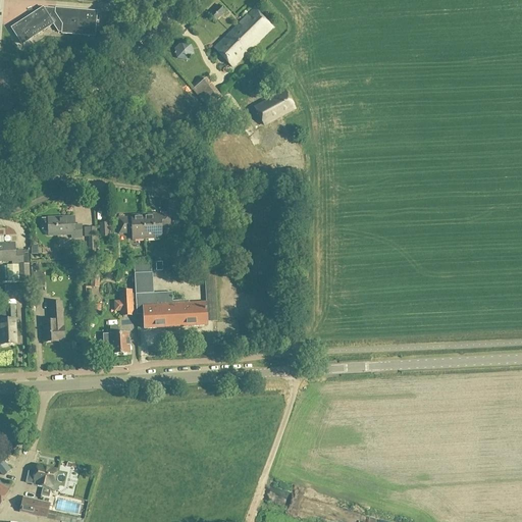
[(216,20),(224,10),(219,5),(210,15),(216,20)]
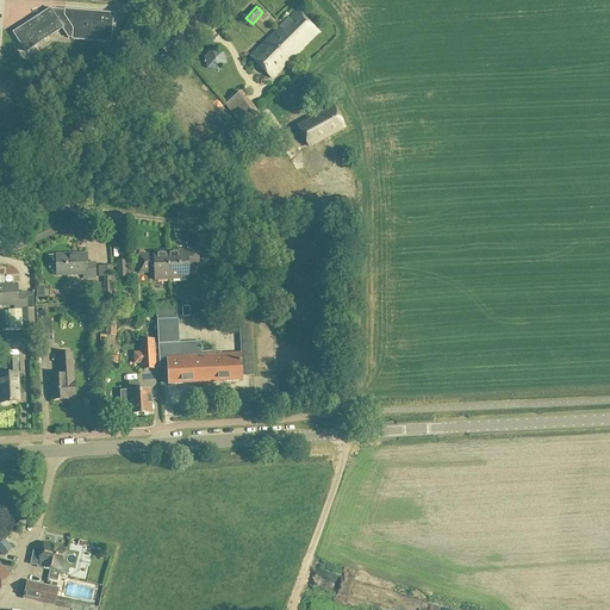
[(64,10),(64,11),(50,10),(50,8),(12,32),(25,53),(62,27),(68,37),(72,37),(72,39),(110,43),(112,14),(64,10)]
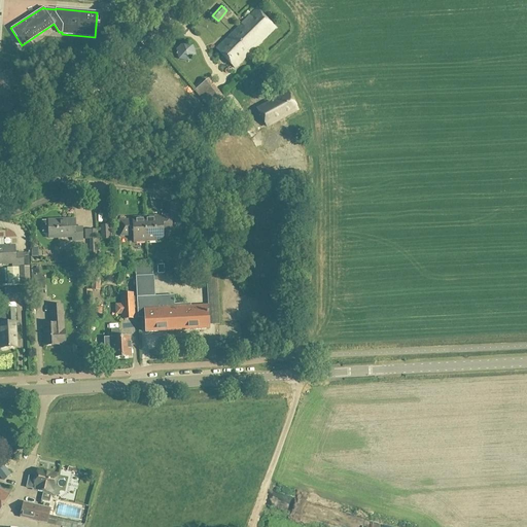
[(234,68),(274,29),(255,9),(215,48),(234,68)]
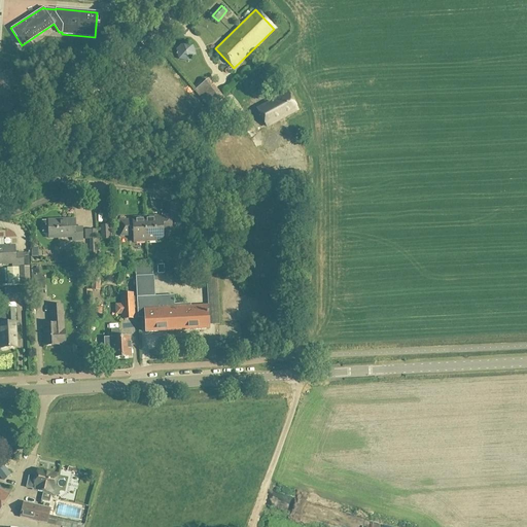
[(191,48),(186,51),(192,62),(198,59),(191,48)]
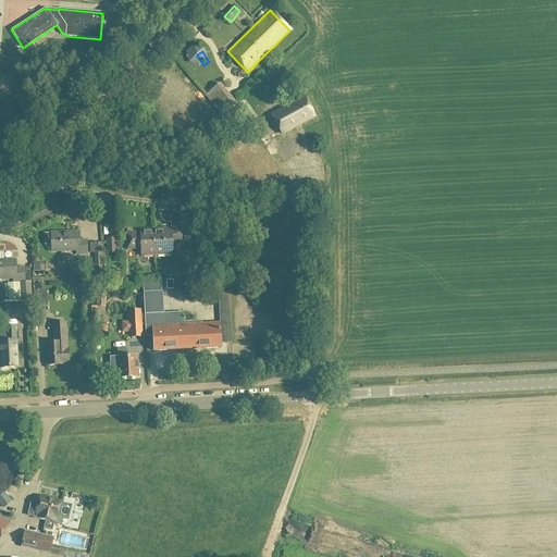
[(305,98),(271,115),(281,135),(314,118),(305,98)]
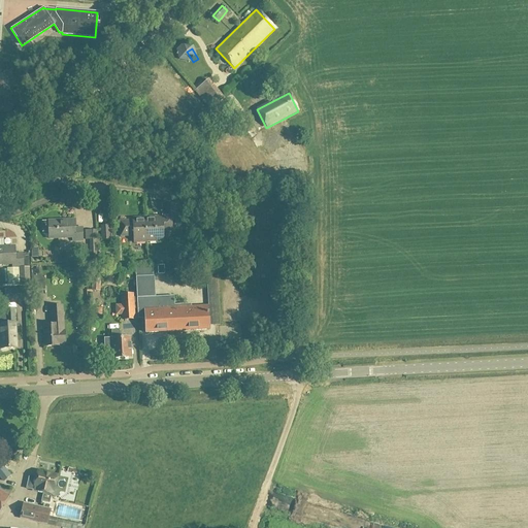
[(170,217),(144,218),(146,241),(164,240),(163,231),(171,231),(170,217)]
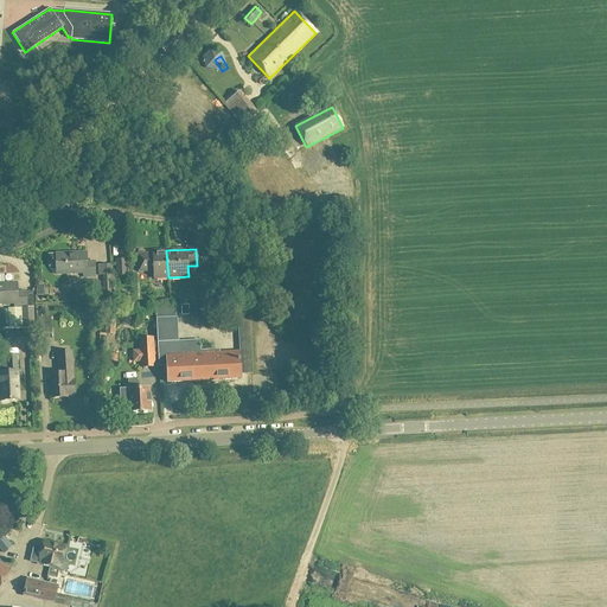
[(154,278),(168,278),(166,250),(153,251),(153,254),(138,254),(139,270),(154,270),(154,278)]
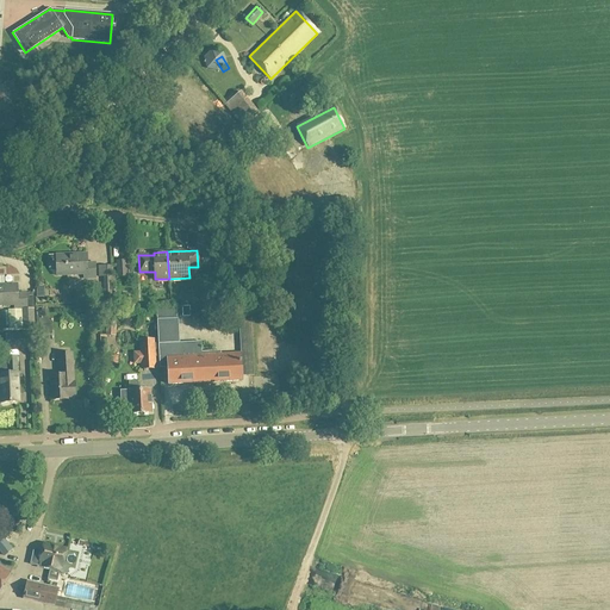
[(83,278),(95,278),(94,263),(87,263),(86,254),(56,255),(56,256),(49,256),(49,268),(56,268),(56,275),(83,275),(83,278)]
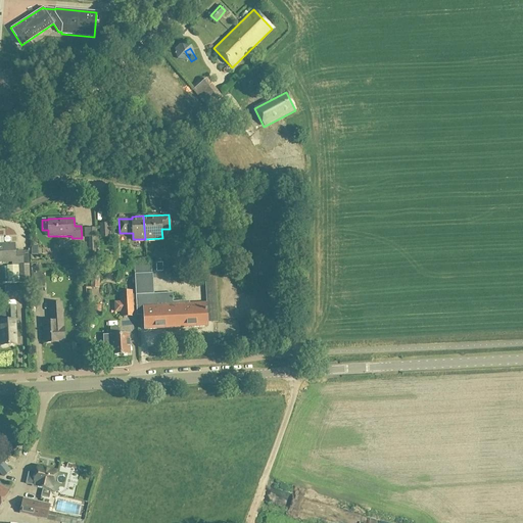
[(108,224),(100,224),(101,238),(109,237),(108,224)]
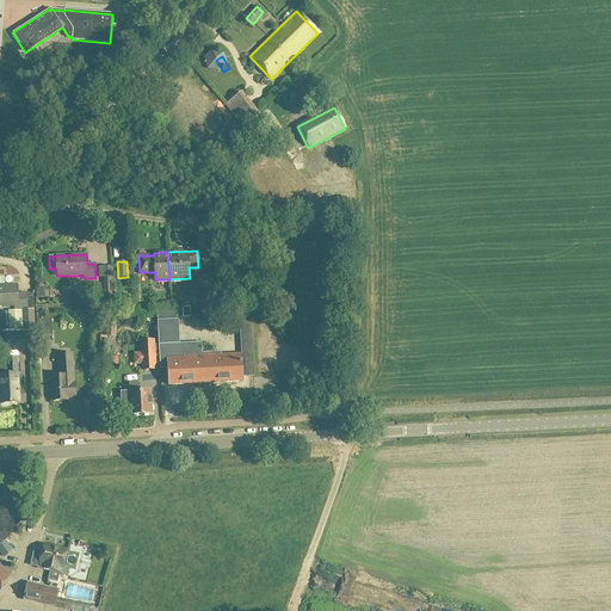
[(111,309),(111,306),(110,267),(99,267),(99,277),(103,277),(103,297),(99,297),(99,304),(96,304),(96,309),(111,309)]
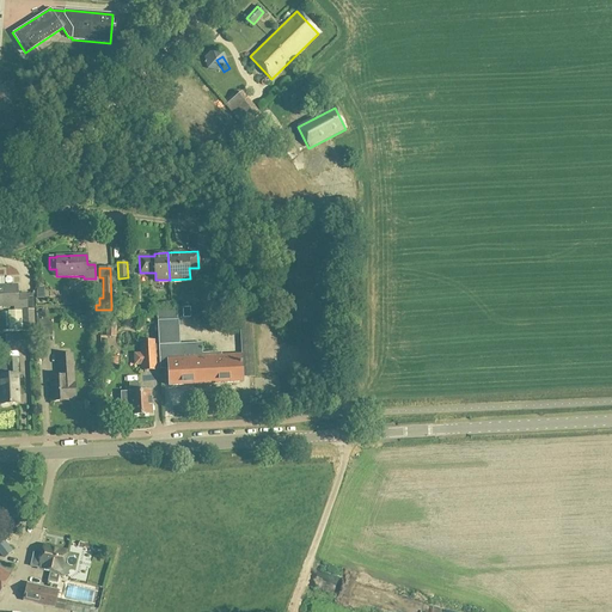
[(34,294),(26,294),(17,294),(17,286),(0,286),(0,306),(14,306),(14,310),(22,310),(23,331),(35,330),(34,294)]
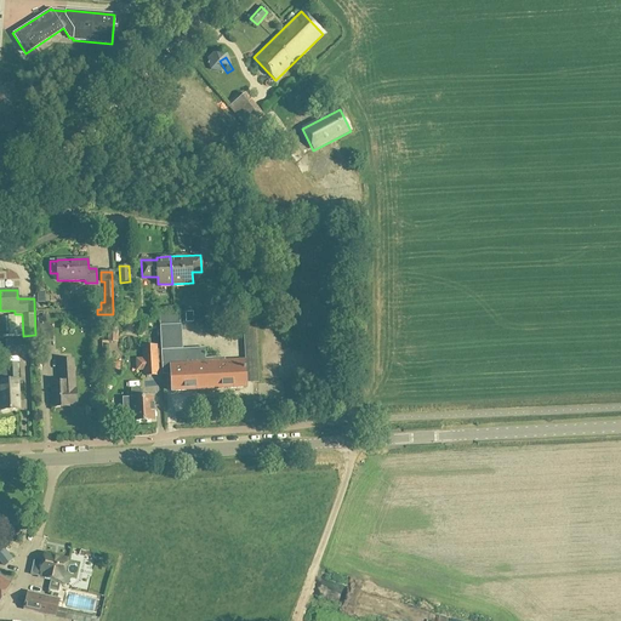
[(36,324),(38,340),(40,340),(40,349),(46,349),(46,339),(51,339),(51,323),(46,323),(46,313),(36,313),(36,324)]
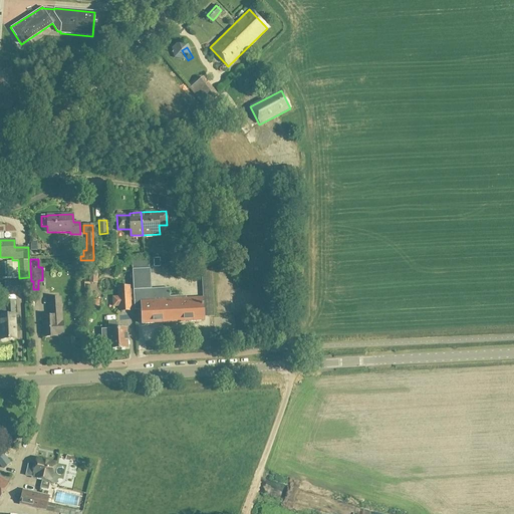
[(19,278),(17,260),(10,261),(11,278),(19,278)]
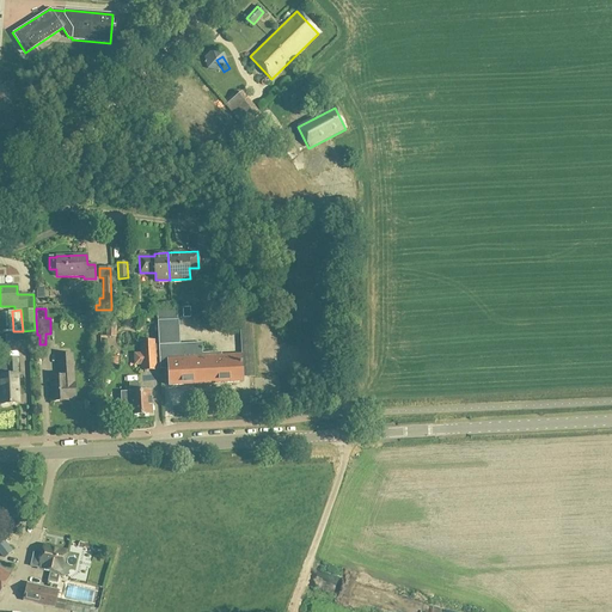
[(202,343),(179,344),(178,320),(177,310),(157,311),(158,322),(160,365),(167,365),(169,386),(243,383),(240,355),(221,355),(221,352),(202,353),(202,343)]
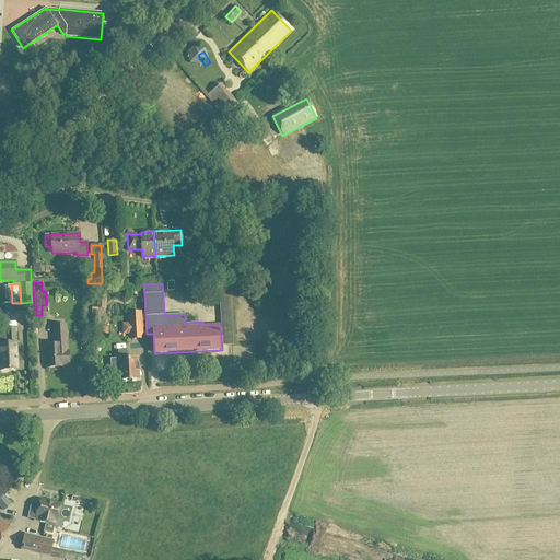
[(105,307),(106,293),(97,292),(97,307),(105,307)]
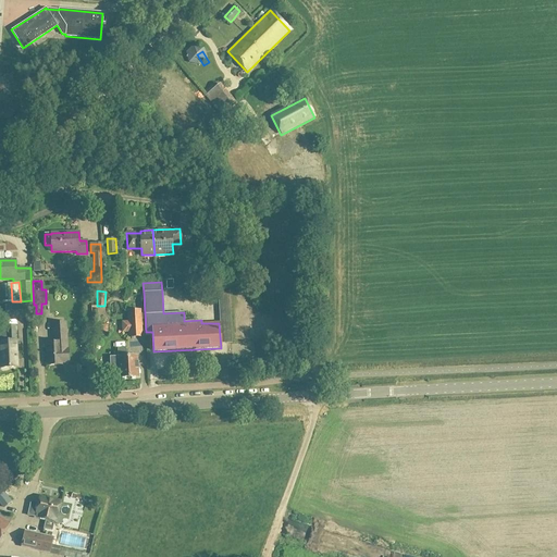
[(5,306),(7,317),(27,316),(26,305),(5,306)]
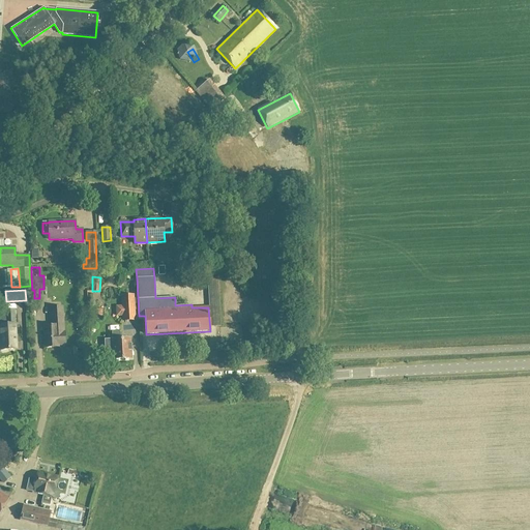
[(136,320),(135,303),(135,295),(122,295),(123,321),(136,320)]
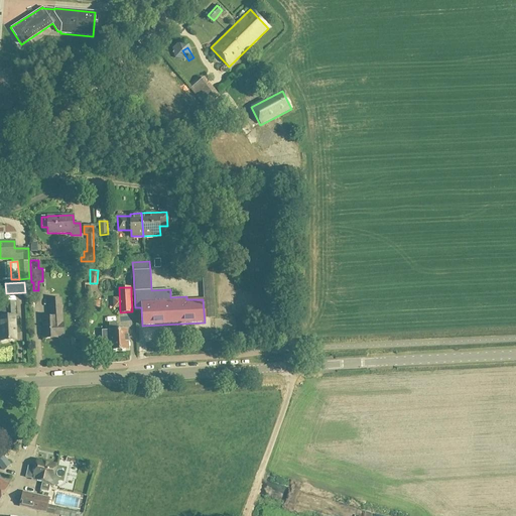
[(42,317),(44,339),(56,338),(56,337),(63,336),(62,321),(61,321),(60,299),(48,299),(49,316),(42,317)]
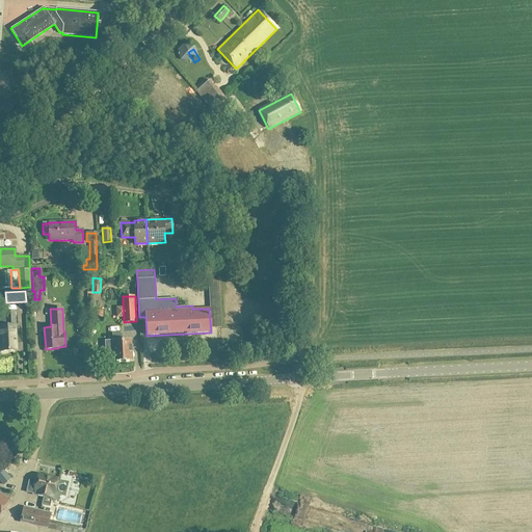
[(7,326),(0,326),(0,335),(1,351),(16,350),(15,326),(15,316),(7,316),(7,326)]
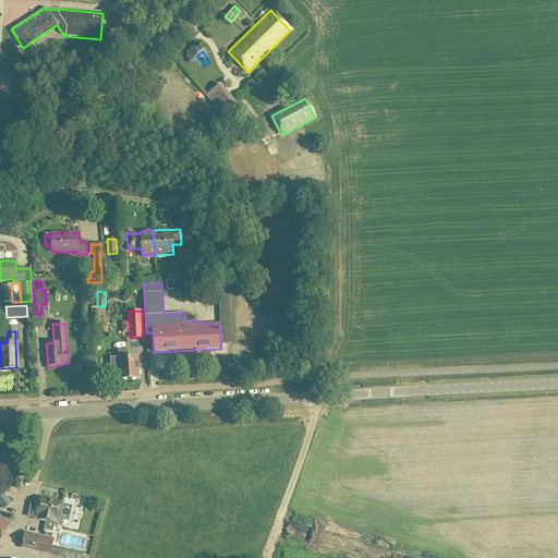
[(137,356),(126,356),(126,349),(118,349),(118,358),(119,356),(119,358),(111,359),(111,370),(119,370),(119,378),(138,378),(137,356)]
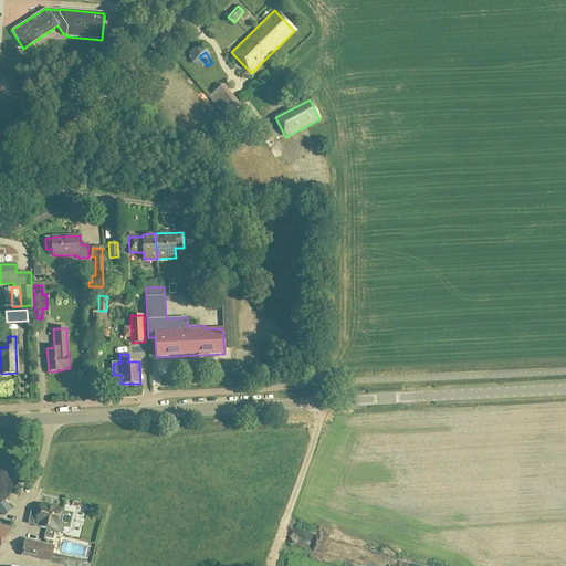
[(28,524),(55,531),(56,532),(62,533),(64,526),(58,525),(61,510),(40,505),(38,512),(31,511),(28,524)]
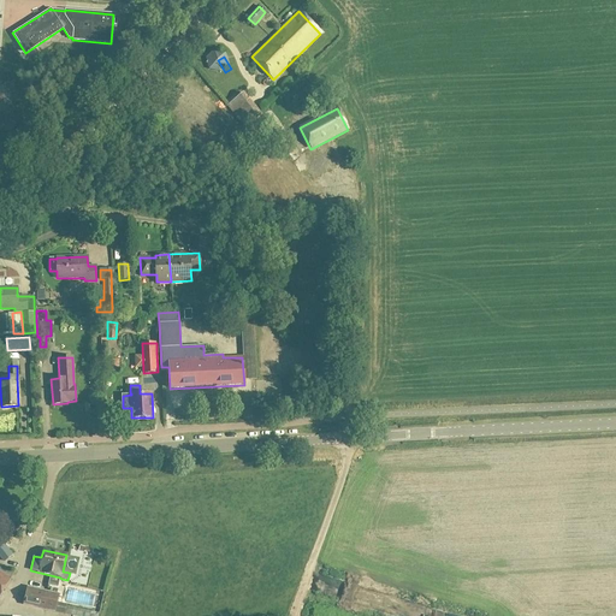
[(58,594),(28,587),(24,604),(54,611),(58,594)]
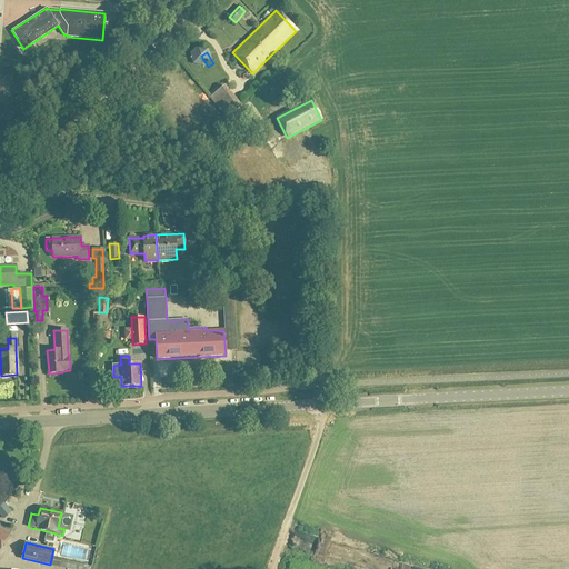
[(51,565),(60,567),(62,559),(52,557),(51,565)]
